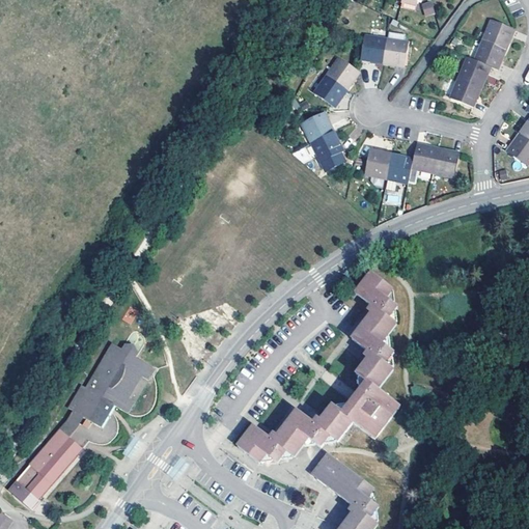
[(430,0),(423,3),(426,14),(435,10),(430,0)]
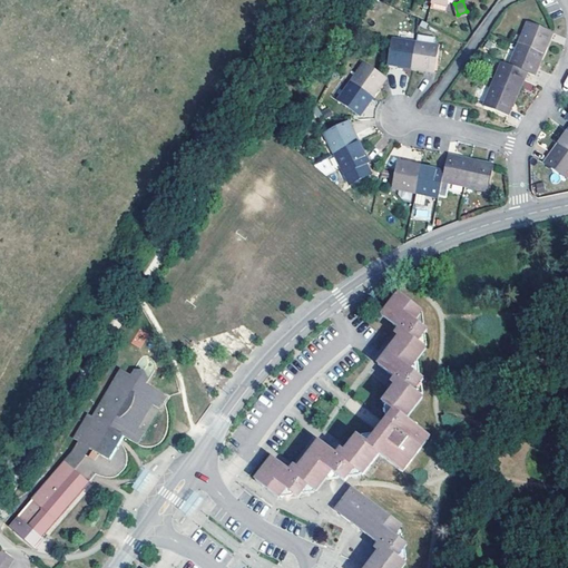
[(518,41),(541,51),(546,42),(550,30),(527,20),(518,41)]
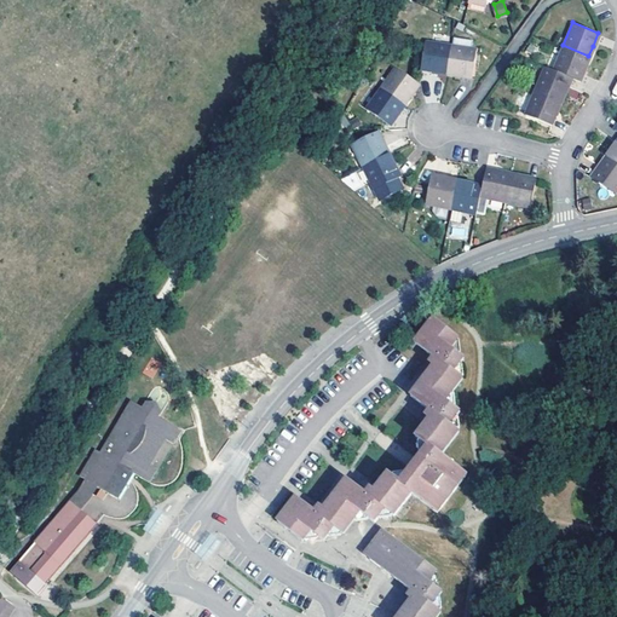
[(432,70),(445,71),(449,45),(424,40),(420,68),(432,70)]
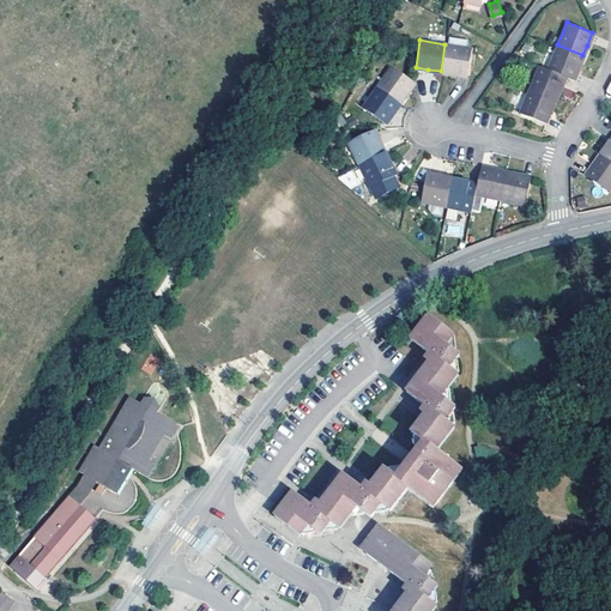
[(466,76),(470,48),(445,44),(441,71),(466,76)]
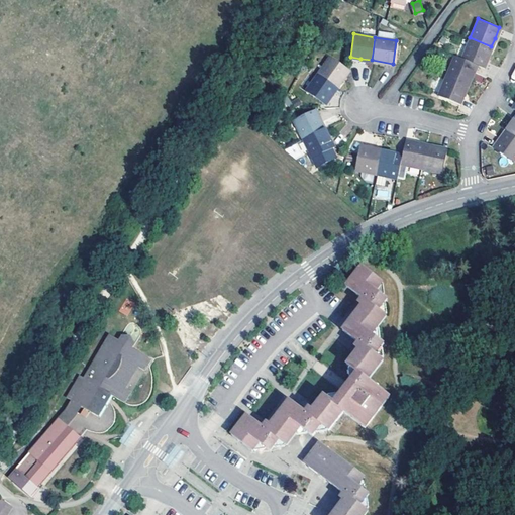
[(491,46),(470,37),(460,57),(476,63),(483,66),(487,57),(491,46)]
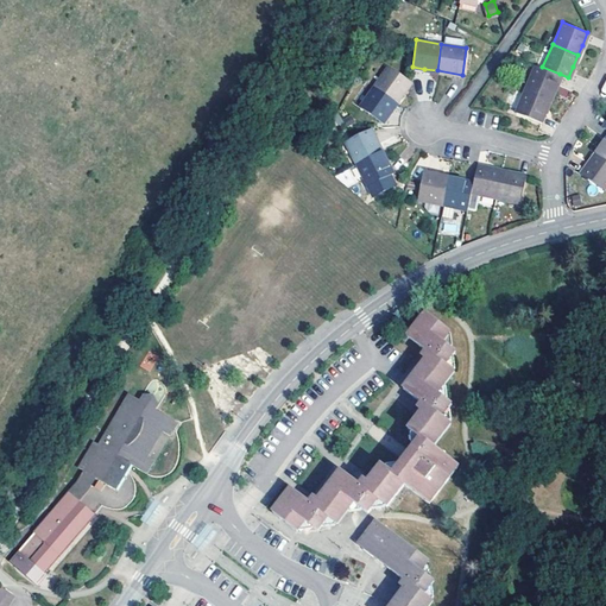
[(535,63),(524,88),(550,99),(555,87),(560,74),(542,67),(535,63)]
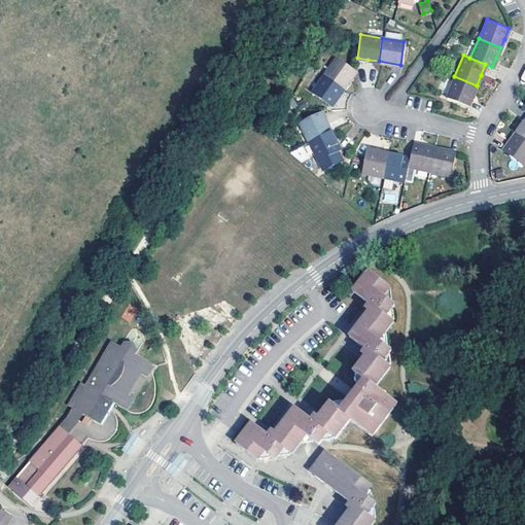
[(355,70),(336,56),(323,73),(343,88),(348,80),(355,70)]
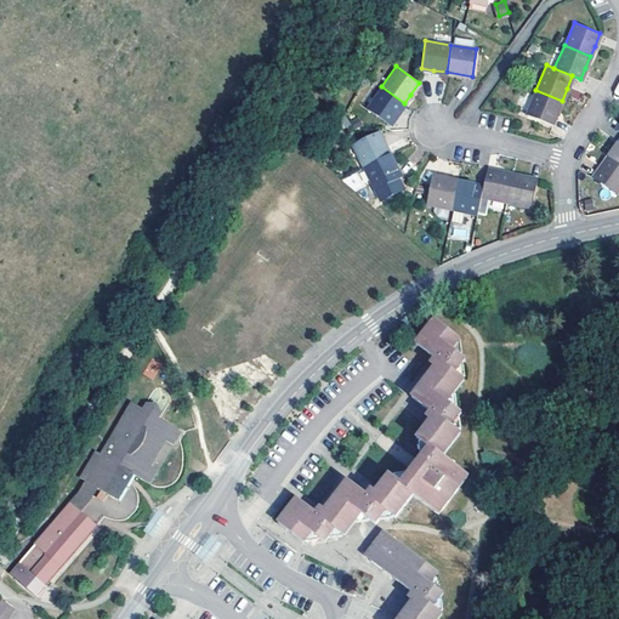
[(404,103),(381,86),(367,107),(390,124),(404,103)]
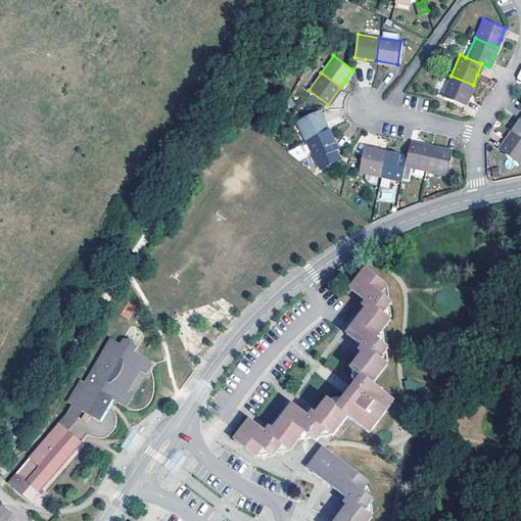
[(469,95),(473,85),(451,76),(442,95),(465,104),(469,95)]
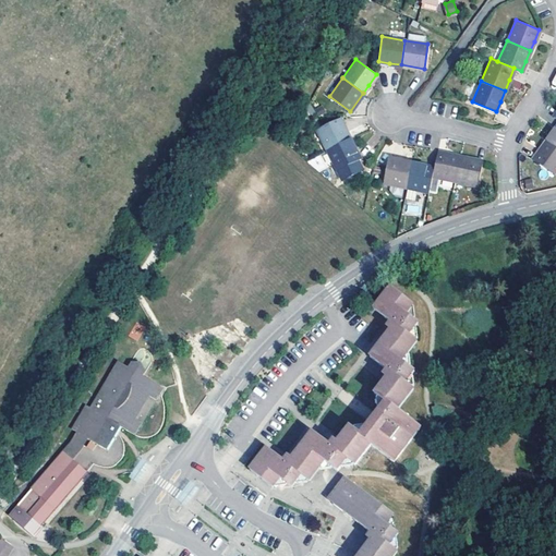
[(316,129),(326,148),(349,137),(339,117),(316,129)]
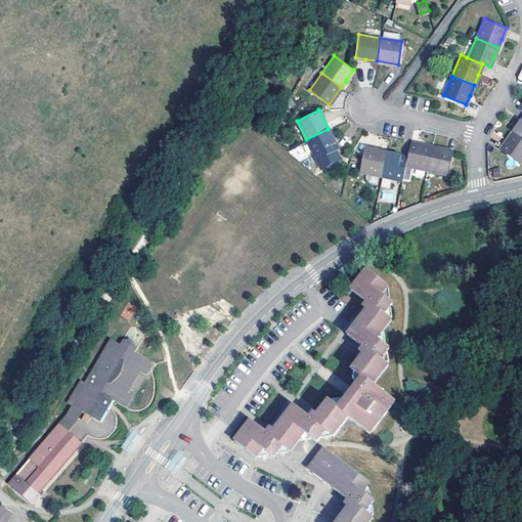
[(512,130),(521,136),(521,116),(520,120),(512,130)]
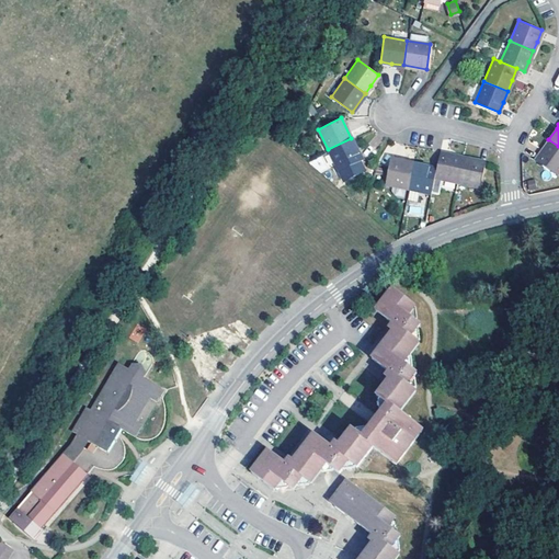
[(361,159),(351,138),(328,149),(342,179),(363,169),(358,160),(361,159)]
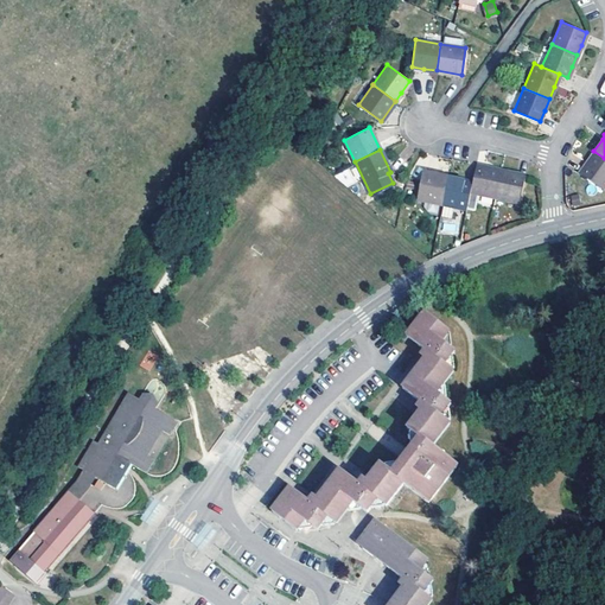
[(604,182),(604,158),(593,151),(587,159),(579,172),(602,188),(604,182)]
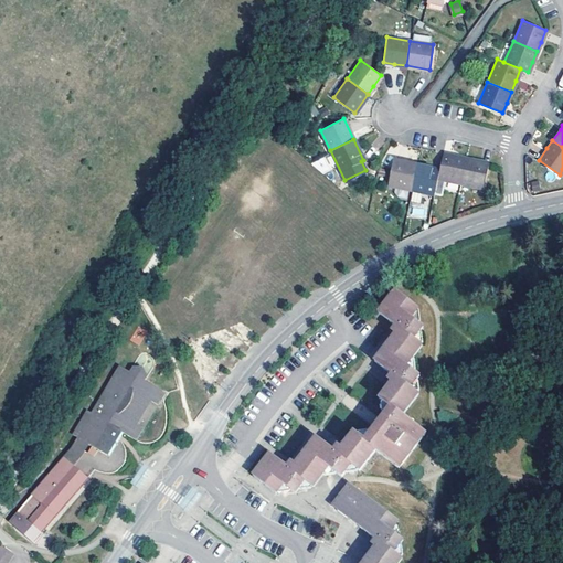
[(317,172),(333,165),(328,152),(311,160),(317,172)]
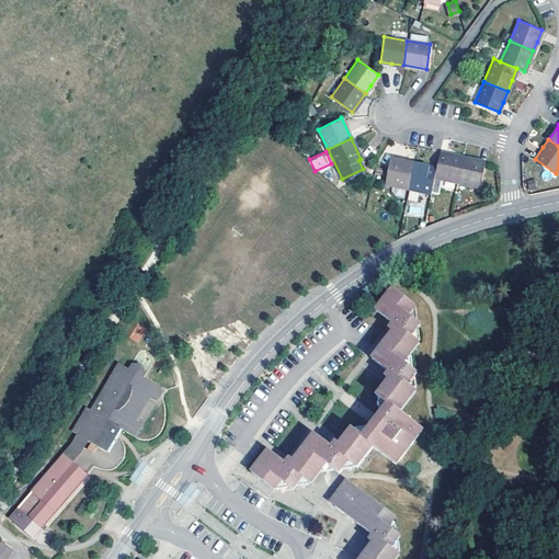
[(441,178),(456,181),(461,156),(453,155),(438,151),(435,167),(431,191),(437,193),(441,178)]
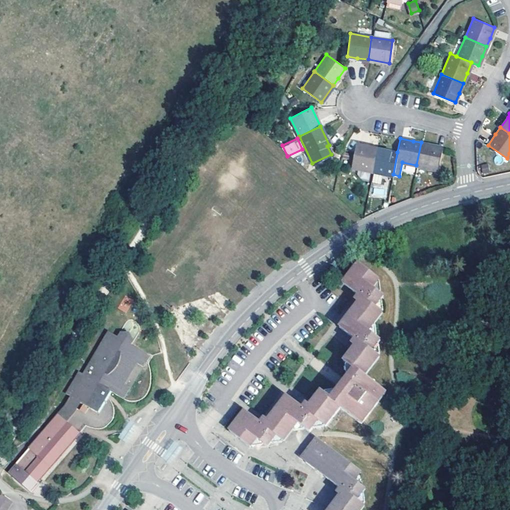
[(421,142),(416,165),(437,169),(442,147),(431,145),(421,142)]
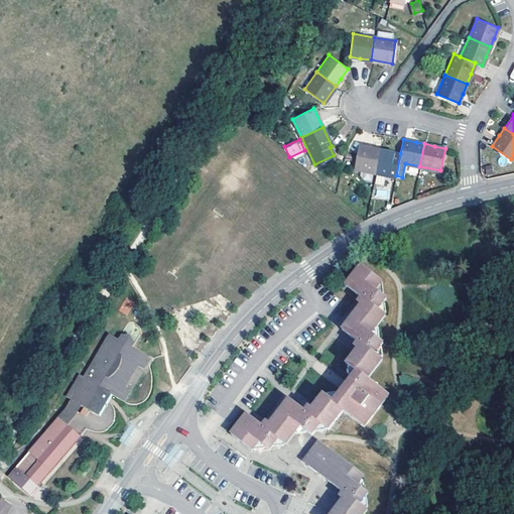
[(353,167),(375,172),(380,149),(358,145),(353,167)]
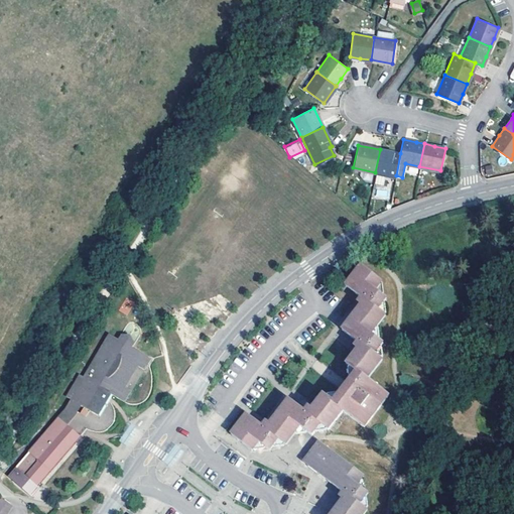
[(380,149),(375,172),(395,177),(396,175),(400,153),(380,149)]
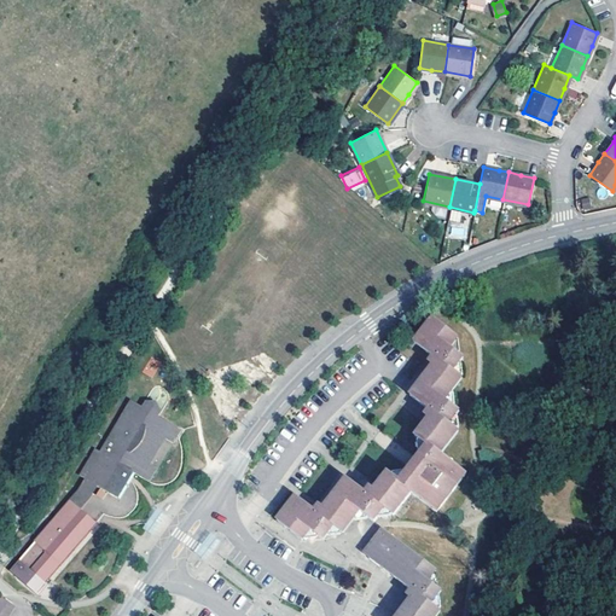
[(449,208),(448,218),(458,219),(459,209),(449,208)]
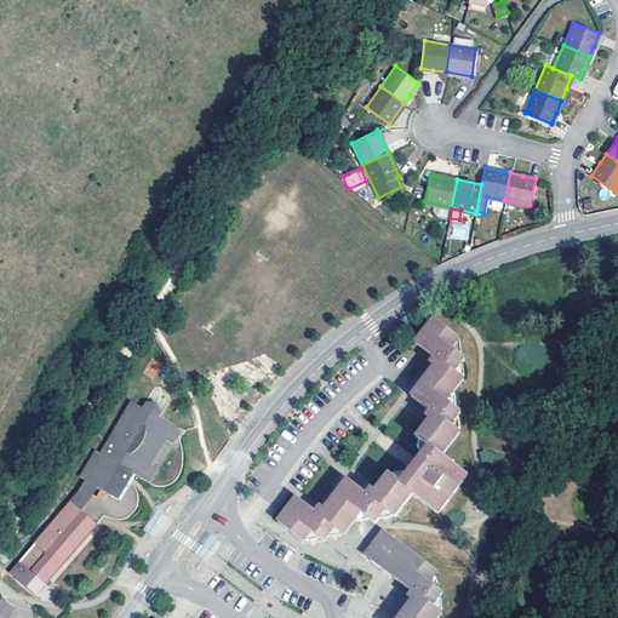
[(448,234),(462,236),(463,228),(450,225),(448,234)]
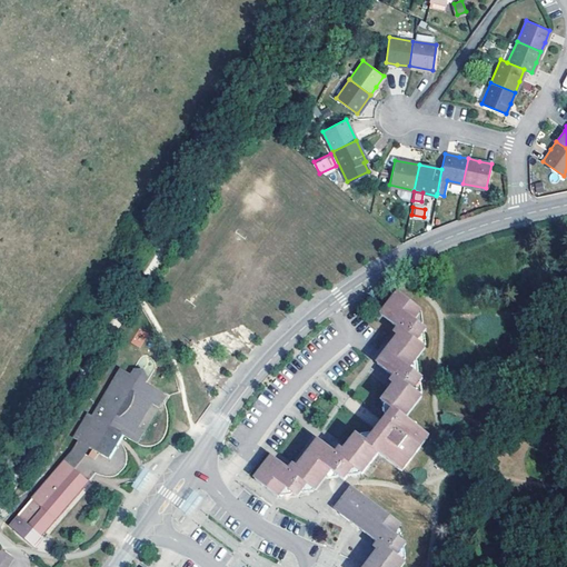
[(270,455),(254,477),(259,481),(277,495),(284,486),(296,495),(306,483),(314,489),(329,469),(342,478),(352,467),(361,474),(377,453),(400,469),(428,434),(405,416),(420,396),(411,389),(421,377),(408,367),(425,346),(416,339),(425,327),(413,318),(420,309),(396,291),(379,314),(401,330),(376,362),(397,379),(380,401),(391,409),(367,441),(356,434),(339,455),(317,438),(292,471),(270,455)]
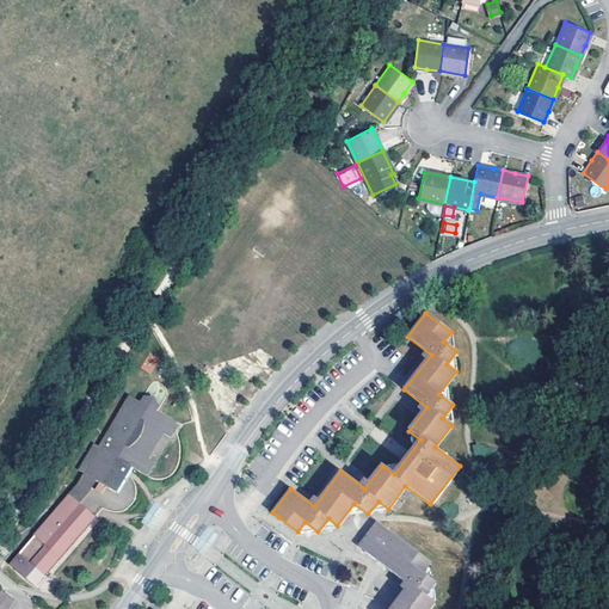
[(147,350),(139,365),(149,371),(158,356),(147,350)]
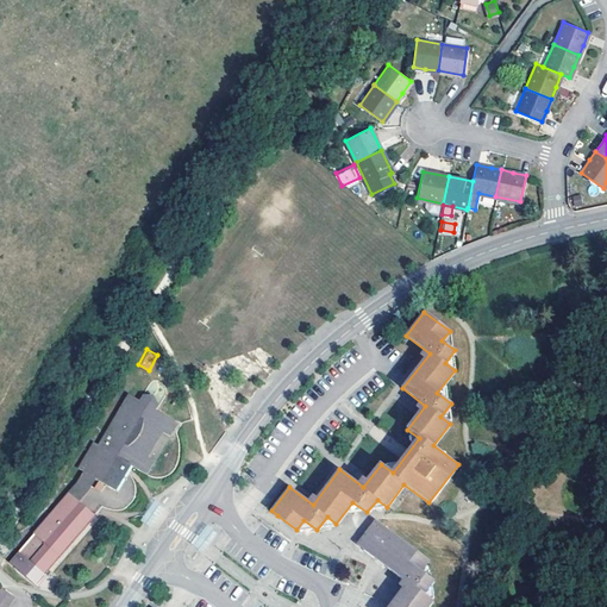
[(39,577),(49,567),(48,565),(98,509),(82,494),(77,489),(86,481),(93,468),(99,470),(116,481),(131,457),(135,460),(149,468),(157,455),(151,451),(146,448),(162,424),(167,426),(173,430),(180,415),(155,400),(151,405),(144,400),(146,395),(133,387),(104,438),(101,437),(100,436),(99,436),(97,437),(94,439),(88,450),(82,461),(88,464),(80,476),(38,525),(37,524),(12,552),(39,577)]
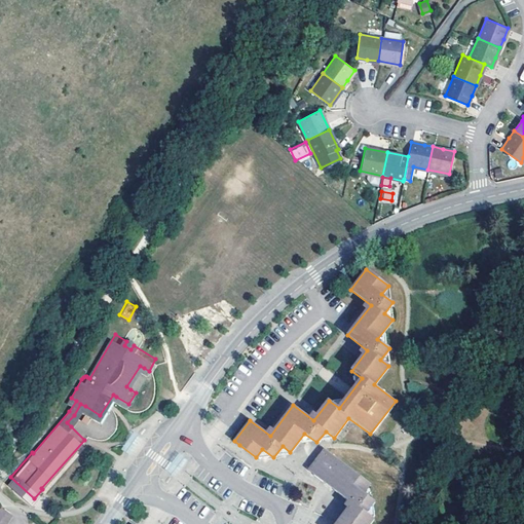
[(126,341),(124,345),(131,349),(134,345),(136,340),(129,336),(126,341)]
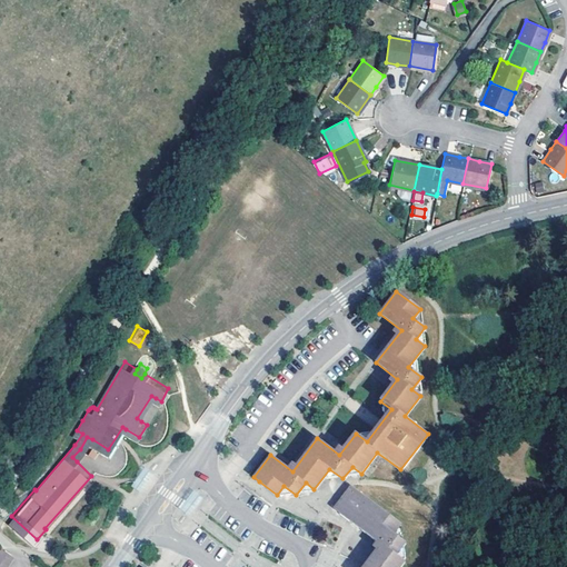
[(141,421),(156,398),(151,396),(137,418),(141,421)]
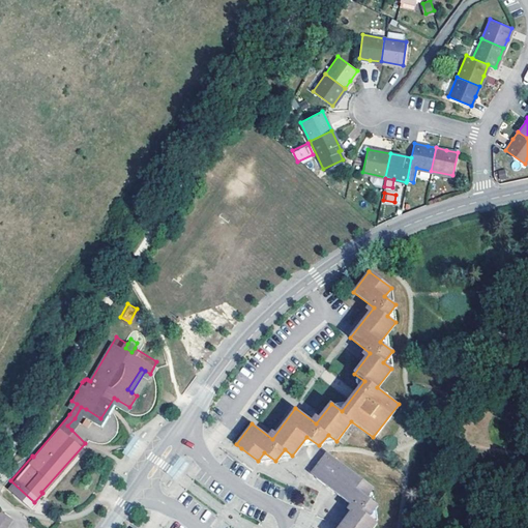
[(105,420),(117,400),(114,398),(100,418),(105,420)]
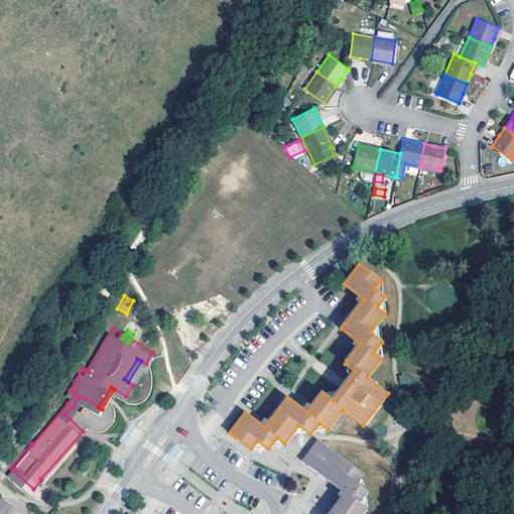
[(77,410),(84,398),(79,396),(73,407),(66,414),(70,418),(77,410)]
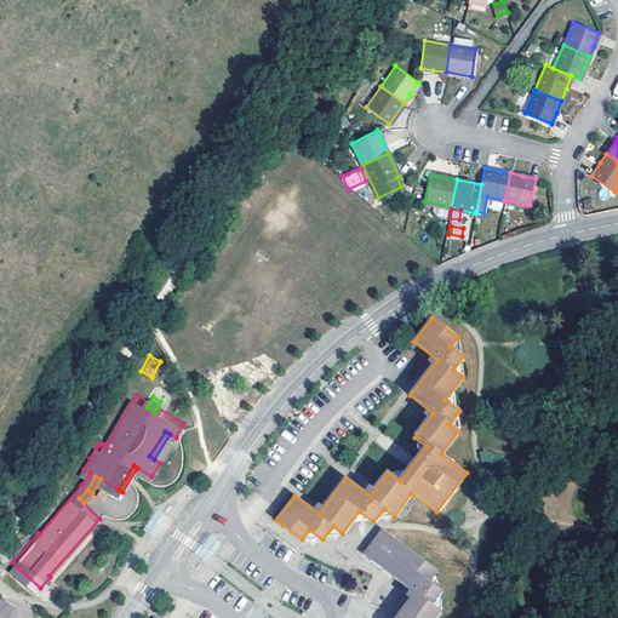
[(434,617),(440,611),(431,604),(441,590),(428,581),(436,570),(382,528),(364,554),(371,560),(385,571),(415,594),(395,617),(434,617)]
